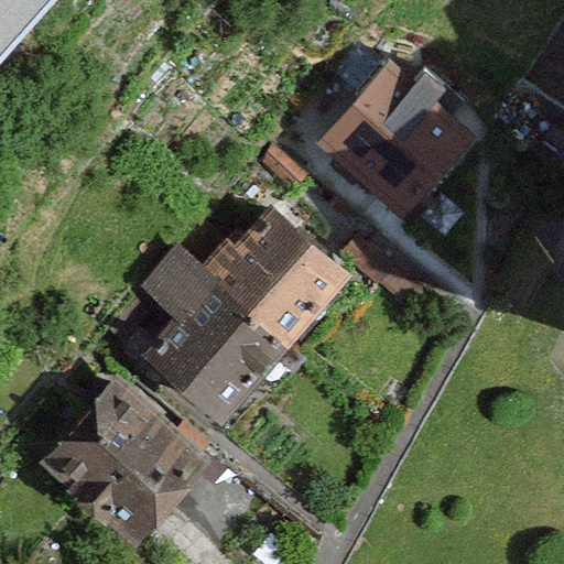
[(0,0),(0,36),(32,0),(0,0)]
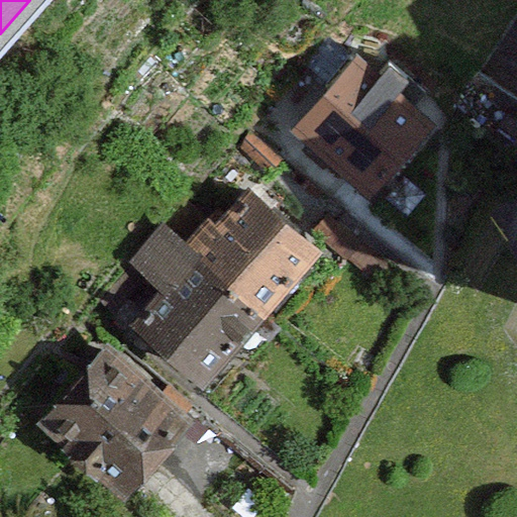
[(298,131),(375,198),(437,126),(360,60),(298,131)]
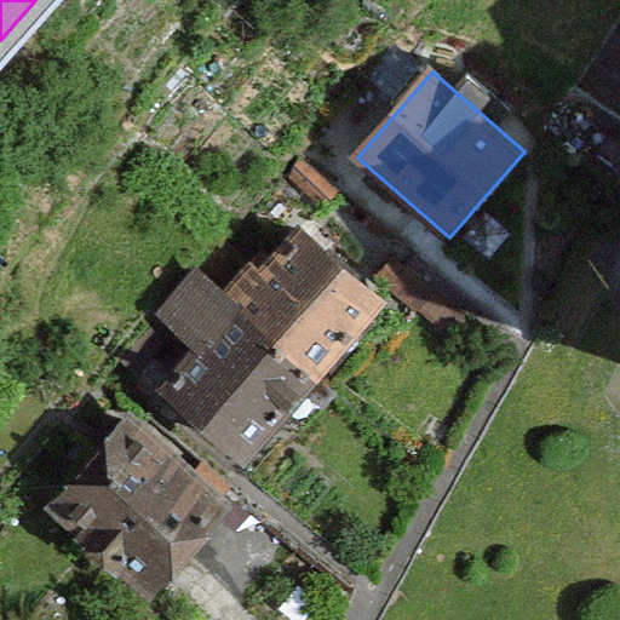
[(286,173),(325,201),(336,185),(298,158),(286,173)]
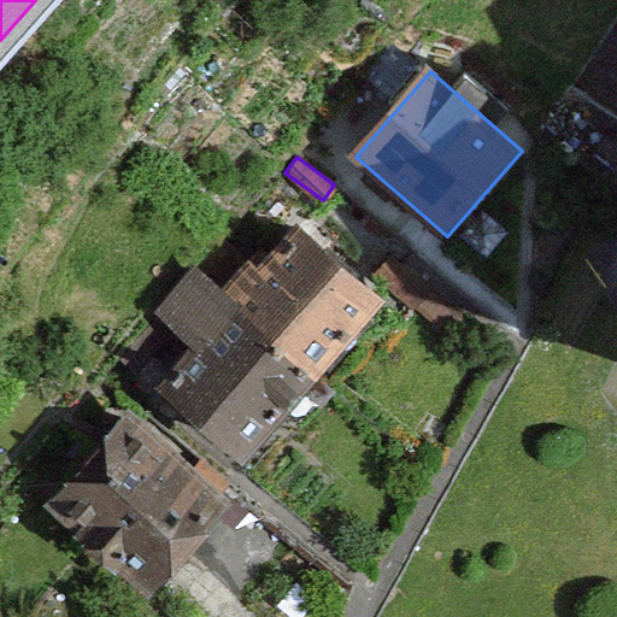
[(223,303),(313,380),(383,299),(301,229),(266,271),(257,264),(223,303)]
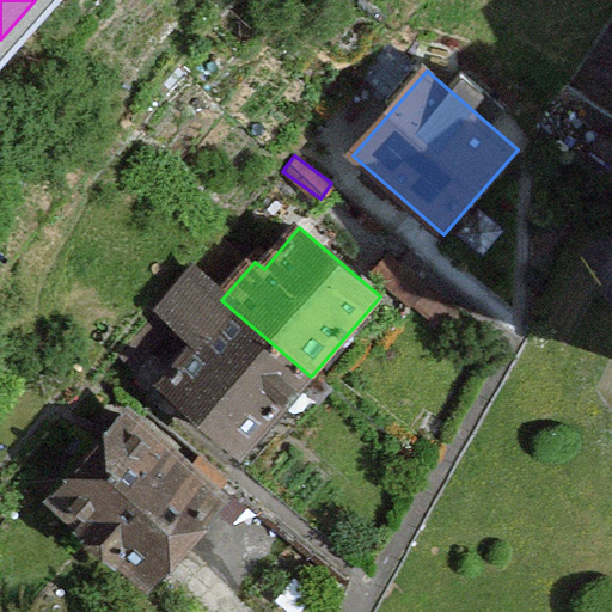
[(154,381),(243,457),(311,377),(221,300),(190,273),(166,301),(199,329),(154,381)]
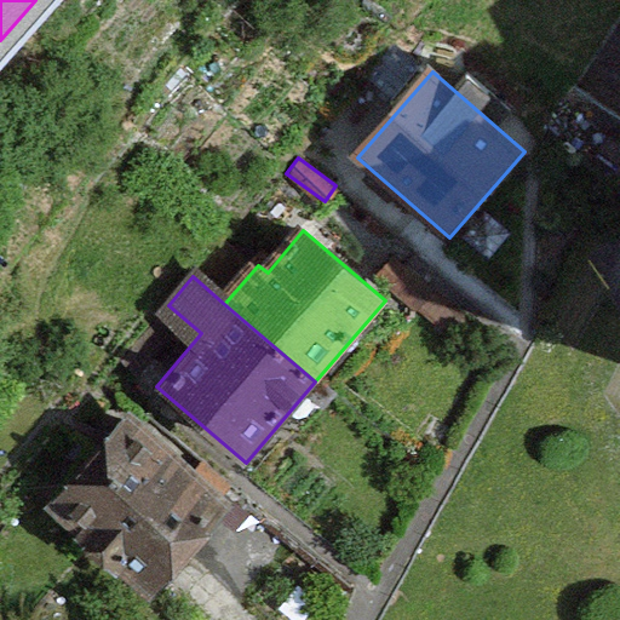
[(36,500),(144,590),(223,495),(115,406),(36,500)]
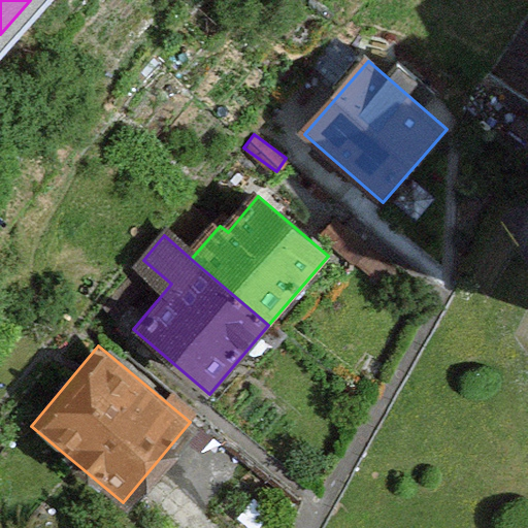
All buildings are outlined.
